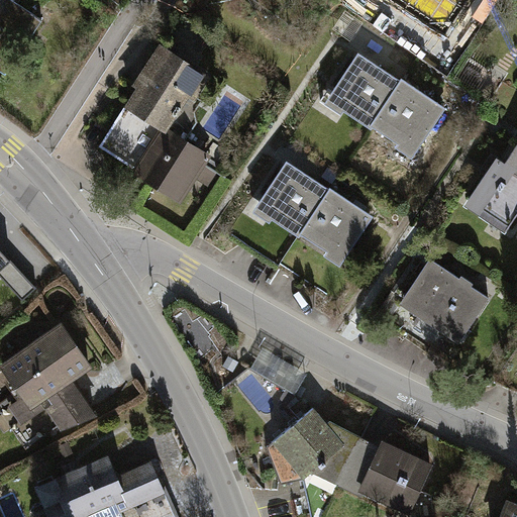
[(0,0),(0,29),(18,4),(12,0),(0,0)]
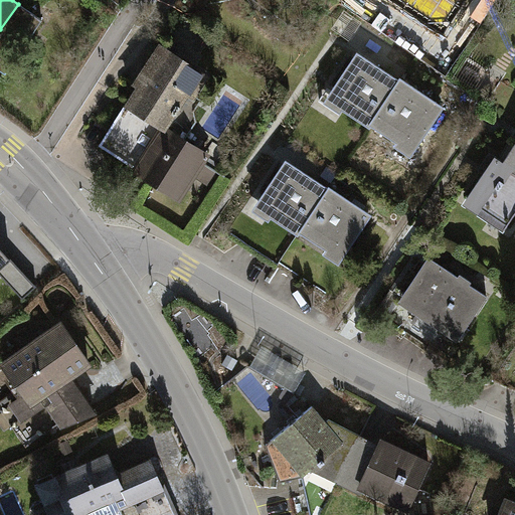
[(413,0),(441,17),(452,0),(413,0)]
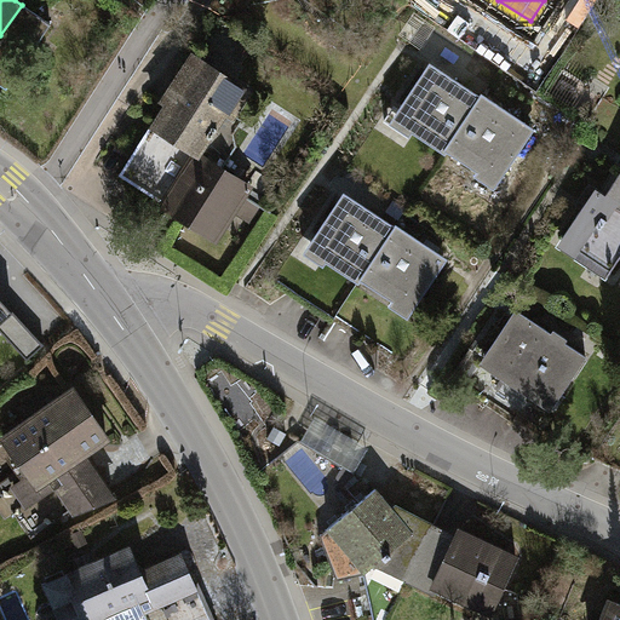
[(51,24),(22,5),(0,35),(0,82),(6,87),(51,24)]
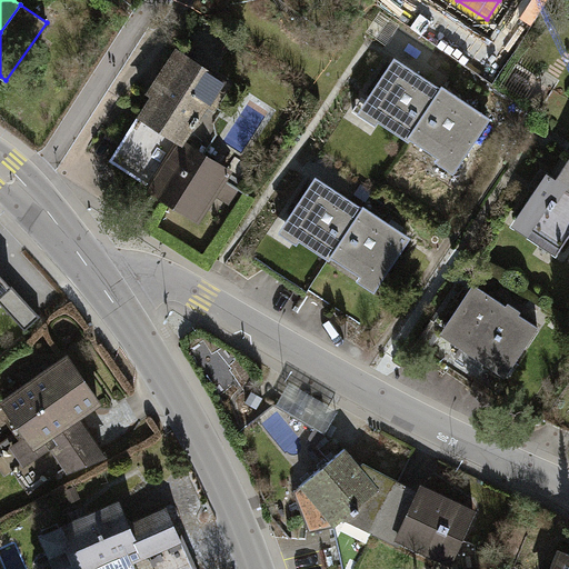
[(165,83),(145,115),(181,140),(190,126),(193,128),(200,118),(197,116),(206,101),(213,107),(228,83),(180,52),(161,81),(165,83)]
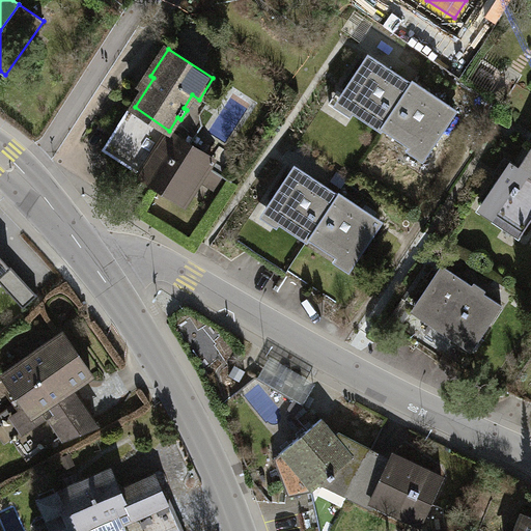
[(381,131),(383,129),(412,84),(368,55),(342,94),(357,104),(353,112),(354,112),(381,131)]
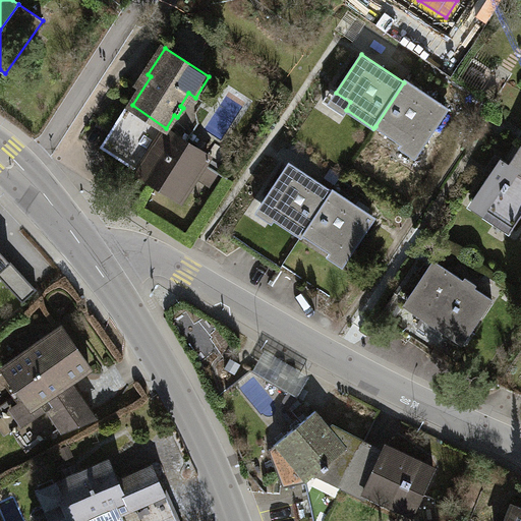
[(406,80),(404,82),(375,126),(403,145),(408,137),(422,147),(448,108),(406,80)]
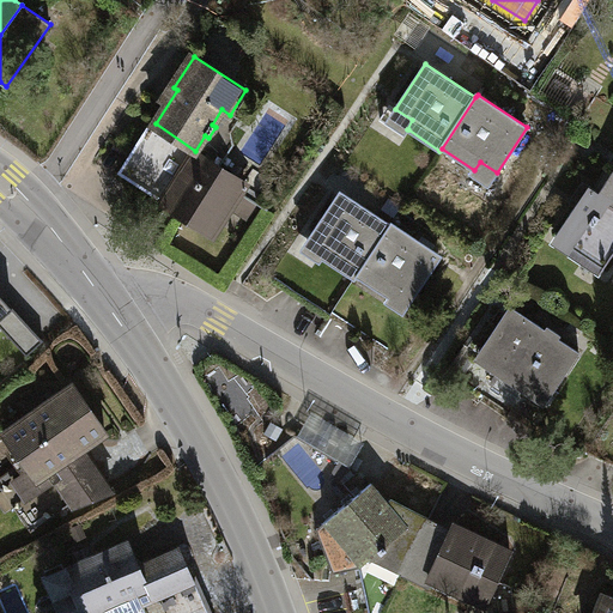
[(412,120),(395,109),(389,105),(380,120),(405,135),(408,129),(407,129),(412,120)]
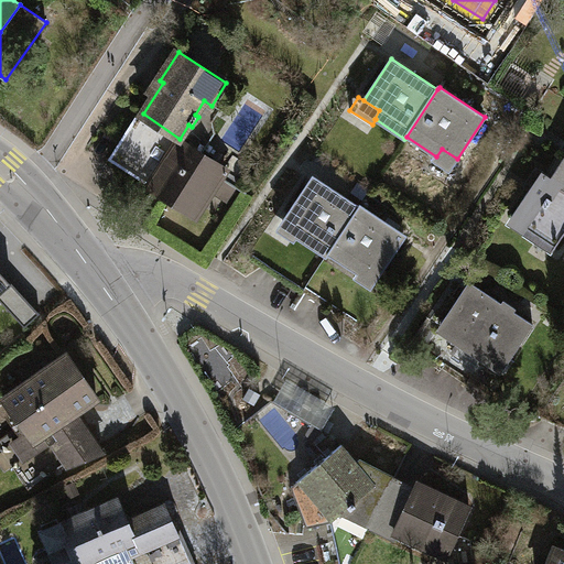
[(226,169),(180,139),(143,114),(140,111),(109,159),(154,187),(153,190),(194,217),(226,169)]
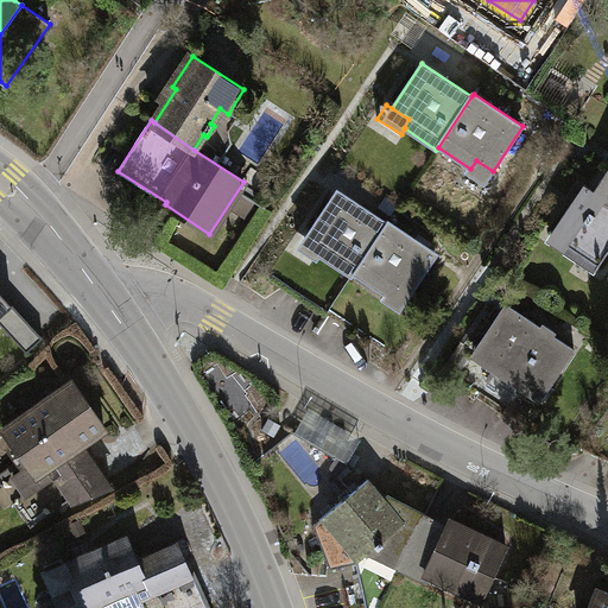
[(476,160),(470,169),(467,173),(485,185),(493,171),(476,160)]
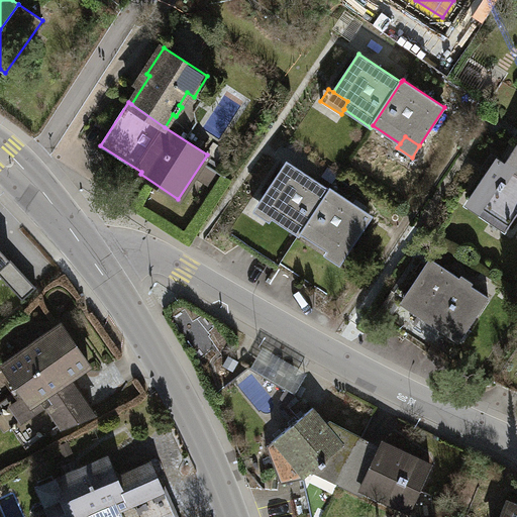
[(516,144),(505,164),(516,171),(516,144)]
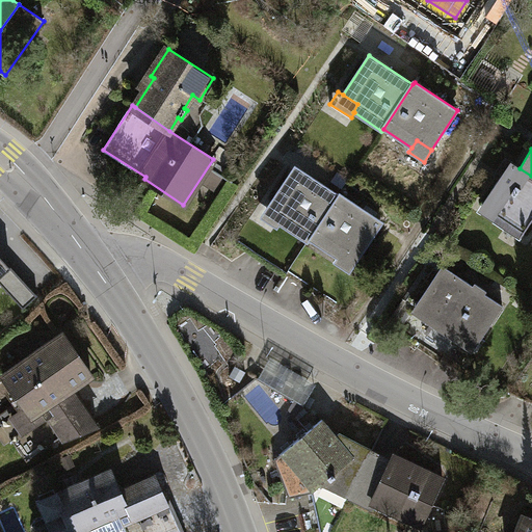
[(525,233),(531,220),(531,176),(520,168),(511,162),(483,205),(525,233)]
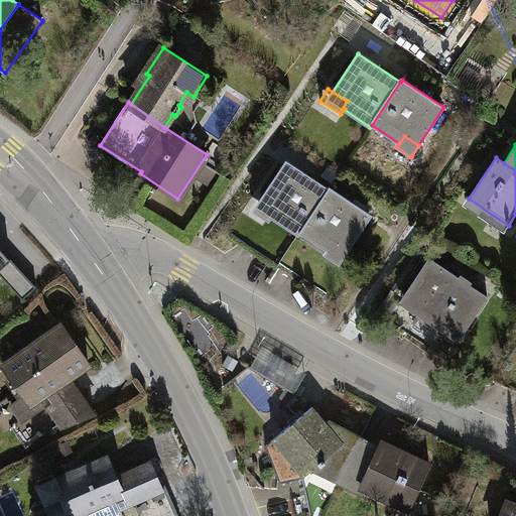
[(298,235),(300,233),(329,189),(286,161),(261,200),(275,209),(270,216),(298,235)]
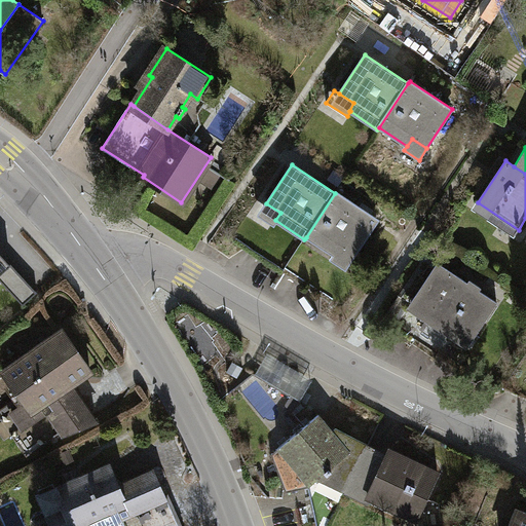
[(337,191),(335,193),(306,237),(334,256),(339,249),(353,258),(379,219),(337,191)]
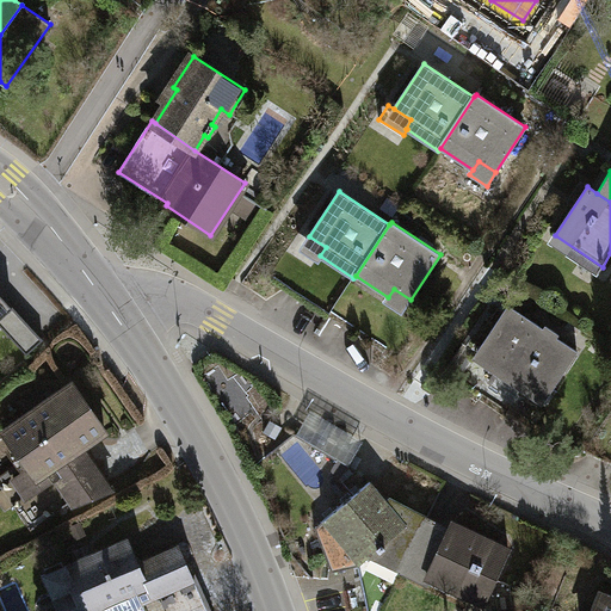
[(603,267),(555,235),(549,242),(598,275),(603,267)]
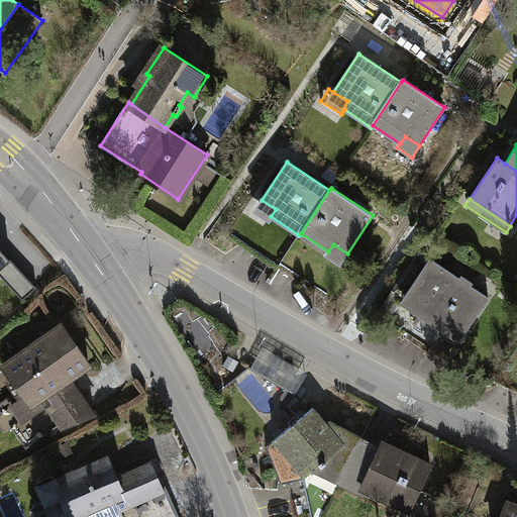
[(276,209),(262,200),(253,212),(268,221),(271,216),(276,209)]
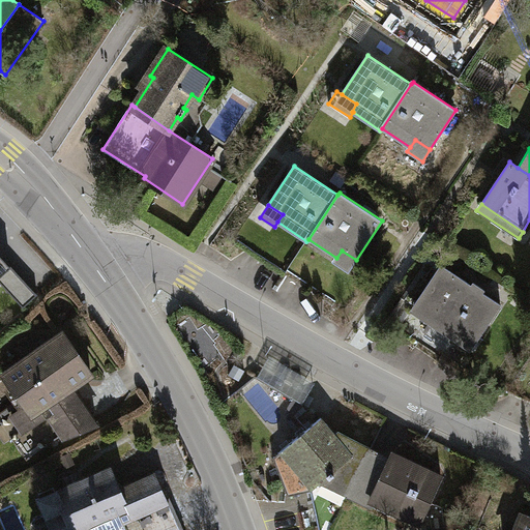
[(342,251),(336,258),(333,262),(348,272),(356,260),(342,251)]
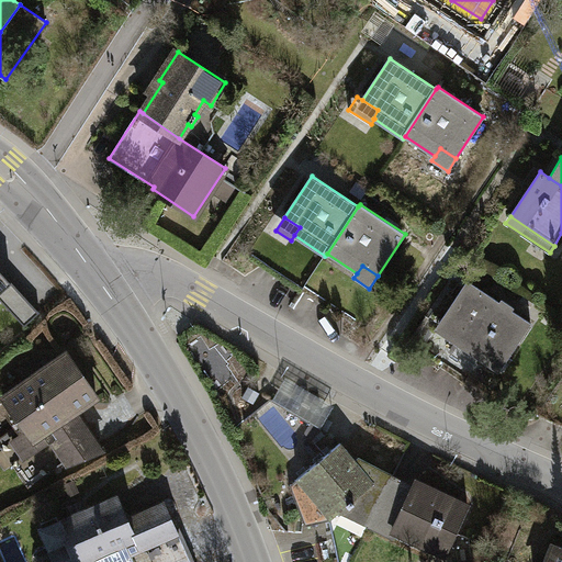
[(0,269),(0,300),(24,326),(34,317),(7,288),(12,282),(0,269)]
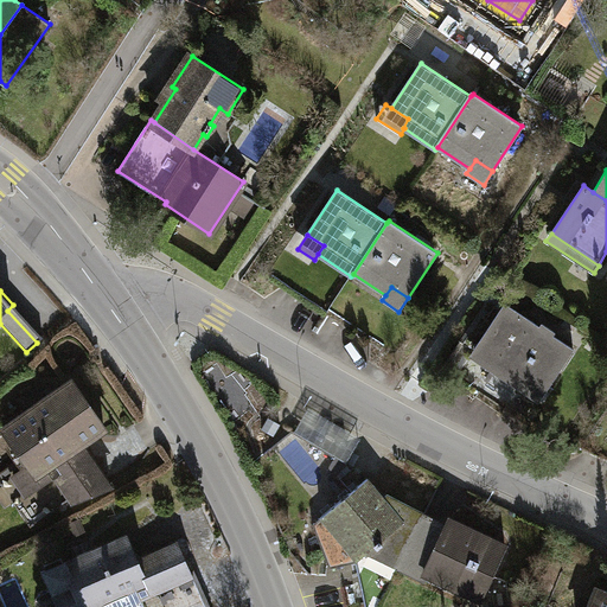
[(505,302),(474,349),(523,379),(526,374),(549,388),(574,349),(554,336),(556,332),(542,323),(540,326),(505,302)]
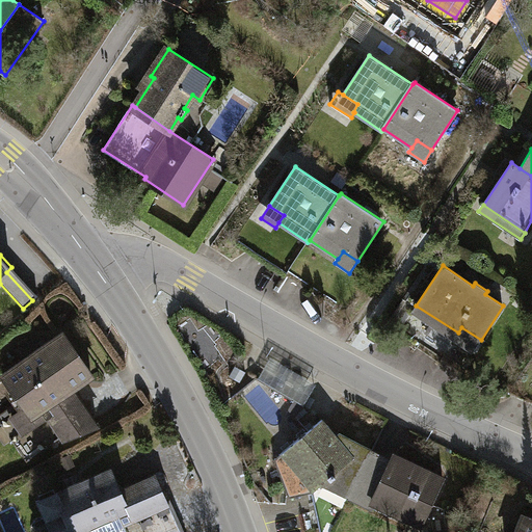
[(37,296),(11,267),(6,272),(32,300),(37,296)]
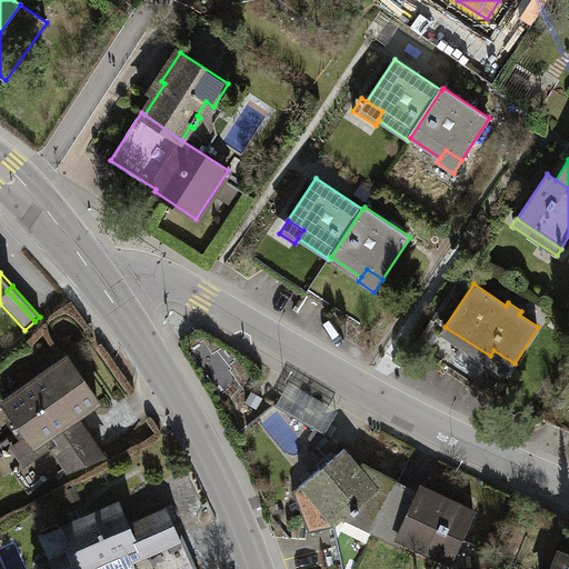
[(98,400),(69,359),(46,375),(37,361),(17,375),(22,382),(6,395),(10,400),(3,403),(39,457),(52,447),(69,470),(103,457),(75,416),(98,400)]
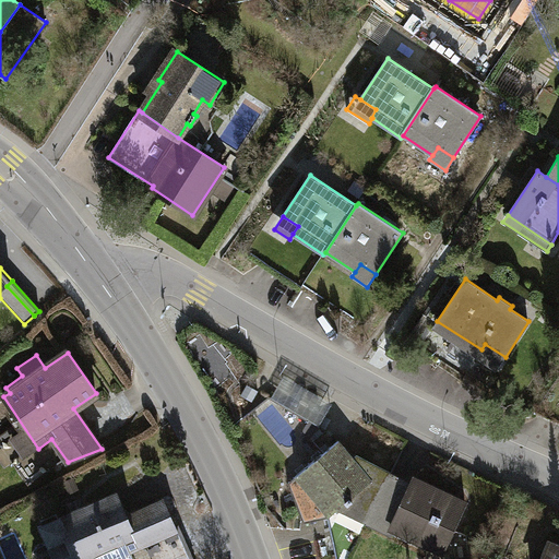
[(332,404),(284,377),(272,399),(319,426),(332,404)]
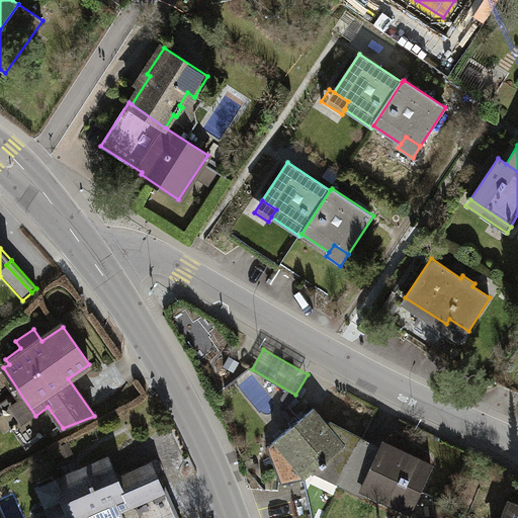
[(339,486),(340,486),(362,440),(331,424),(329,426),(314,409),(267,447),(281,484),(304,479),(321,465),(323,468),(342,478),(339,486)]
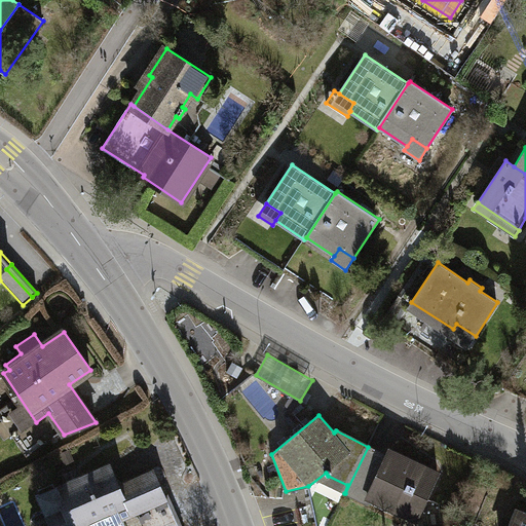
[(383,454),(368,447),(345,493),(368,503),(371,497),(398,510),(397,512),(411,519),(412,517),(417,519),(439,474),(389,450),(386,458),(382,456),(383,454)]
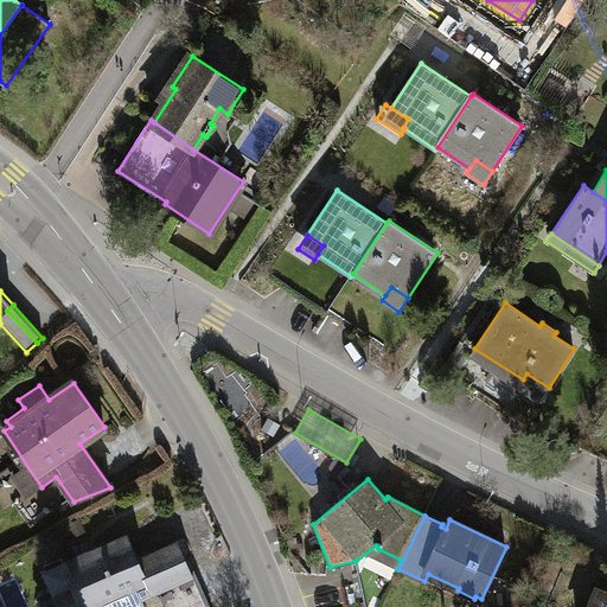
[(66,606),(203,606),(190,575),(153,592),(146,586),(136,563),(127,538),(94,553),(90,547),(84,543),(76,548),(81,558),(65,566),(64,563),(46,572),(55,590),(61,588),(68,606),(66,606)]
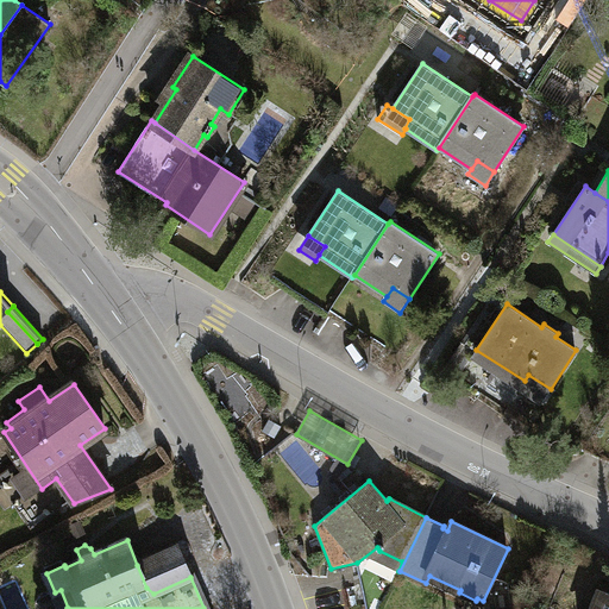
[(177,547),(137,565),(146,588),(154,594),(190,577),(177,547)]
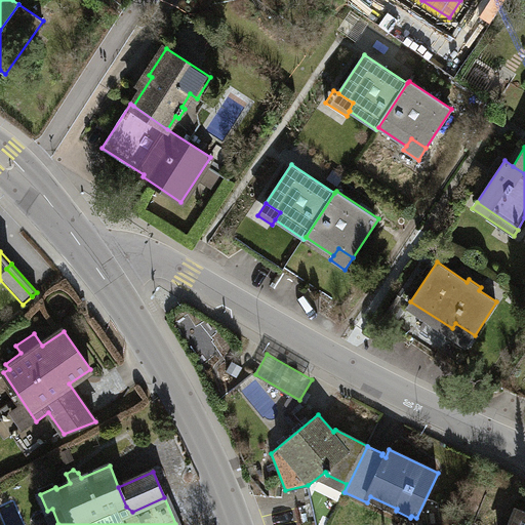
[(524,524),(524,512),(518,510),(511,524),(524,524)]
